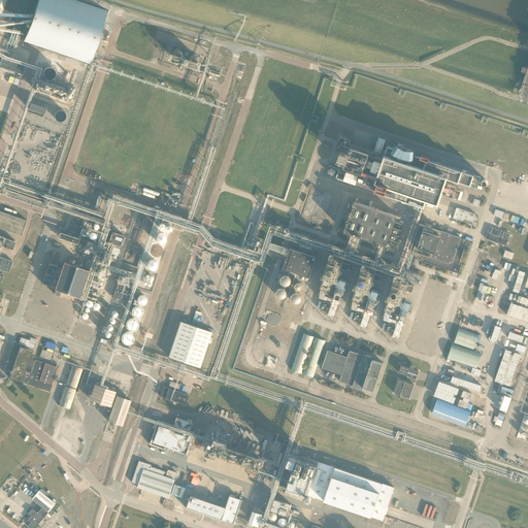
[(37,0),(25,40),(89,62),(105,9),(76,0),(37,0)]
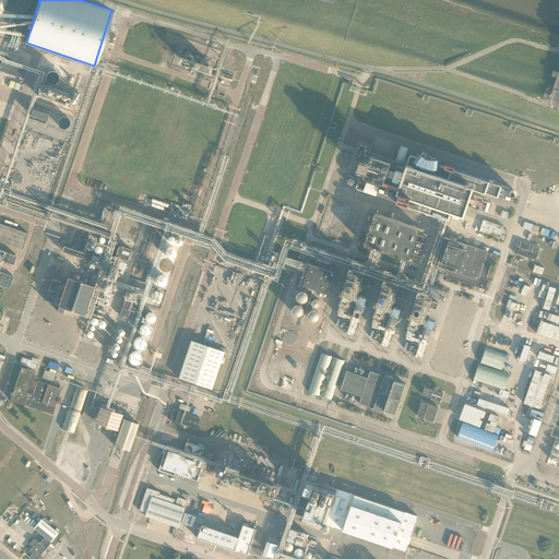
[(27,70),(2,61),(0,67),(0,70),(24,79),(27,70)]
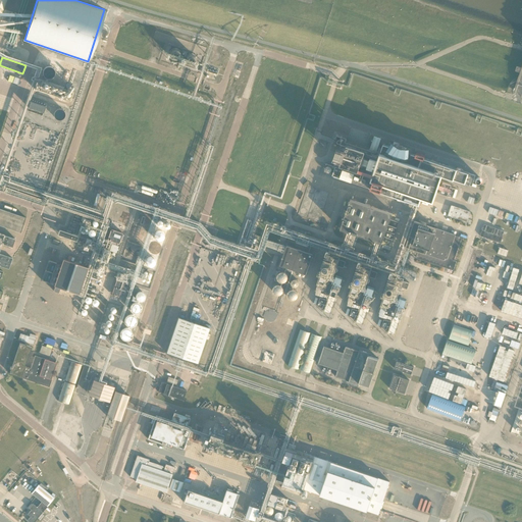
[(0,68),(0,74),(14,80),(15,73),(0,68)]
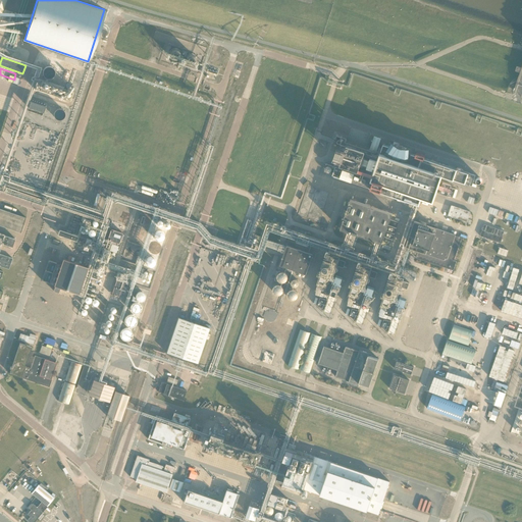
[(63,89),(39,81),(36,90),(69,101),(73,92),(68,90),(70,84),(65,82),(63,89)]
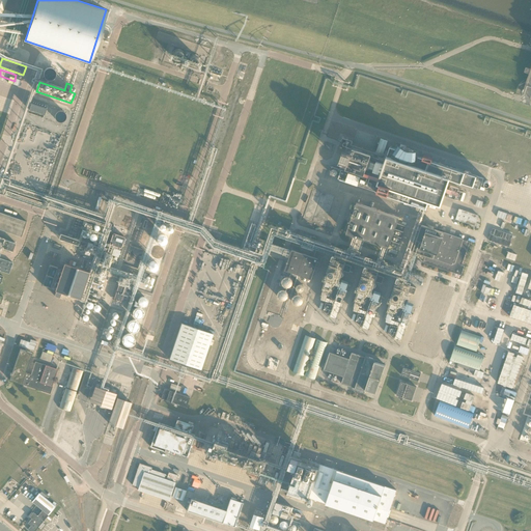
[(29,109),(45,114),(46,108),(31,103),(29,109)]
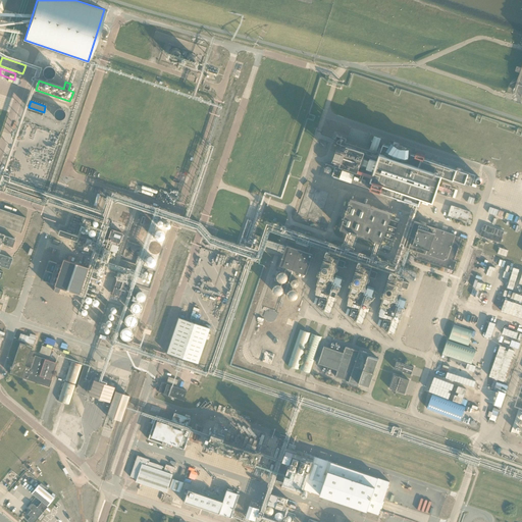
[(57,114),(55,114),(57,117),(64,115),(61,107),(55,109),(57,114)]
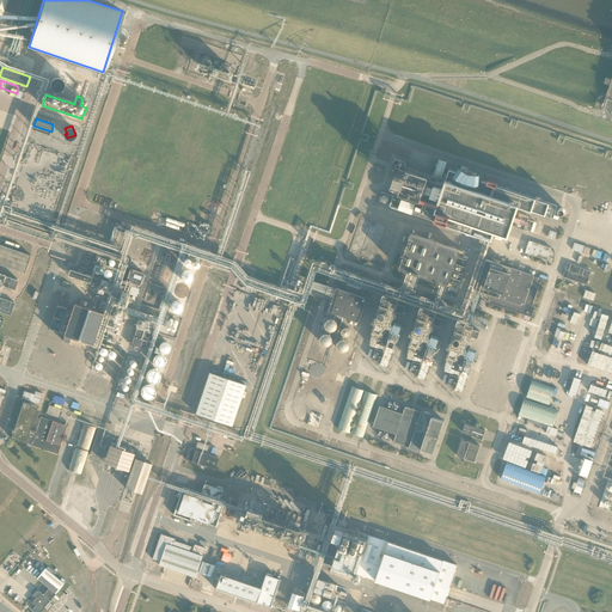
[(434,173),(442,177),(447,163),(439,160),(434,173)]
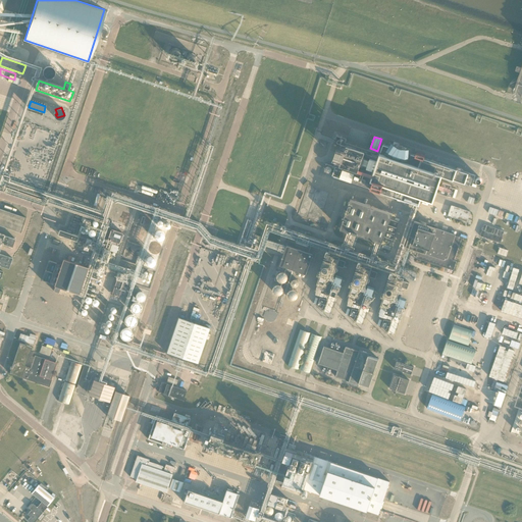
[(433,202),(441,176),(472,187),(476,174),(383,144),(377,159),(371,157),(367,167),(374,169),(371,179),(335,167),(332,176),(421,206),(424,199),(433,202)]
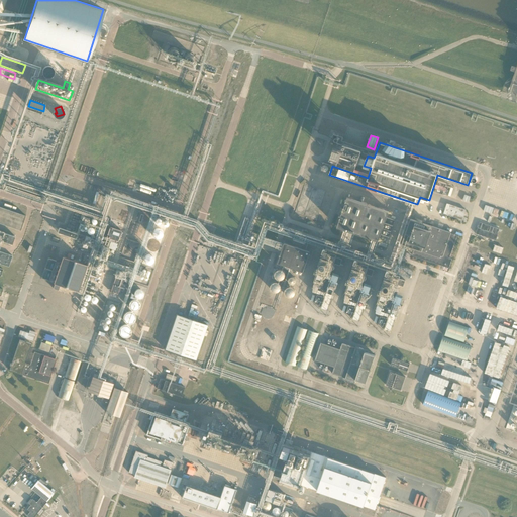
[(337,163),(354,169),(362,148),(344,142),(342,148),(333,145),(330,154),(339,158),(337,163)]
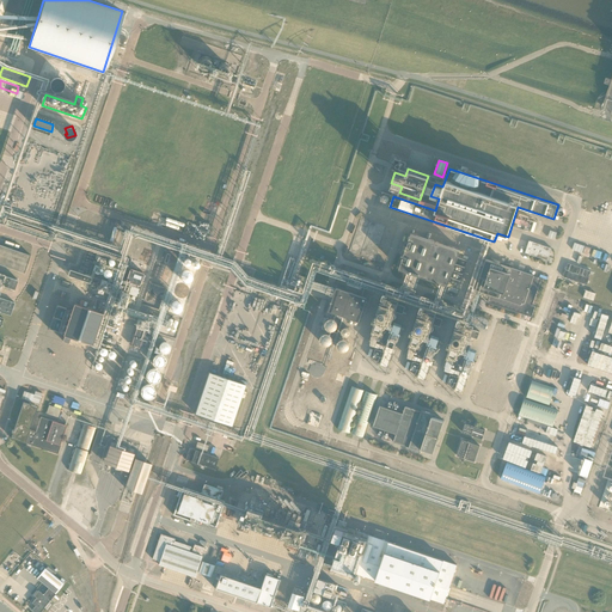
[(525,230),(533,232),(537,222),(527,220),(528,216),(520,214),(515,227),(524,231),(525,230)]
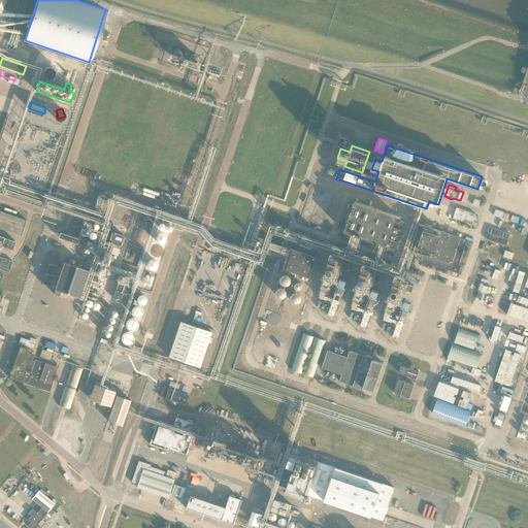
[(179,196),(173,194),(173,196),(170,195),(169,199),(172,199),(171,202),(177,204),(179,196)]
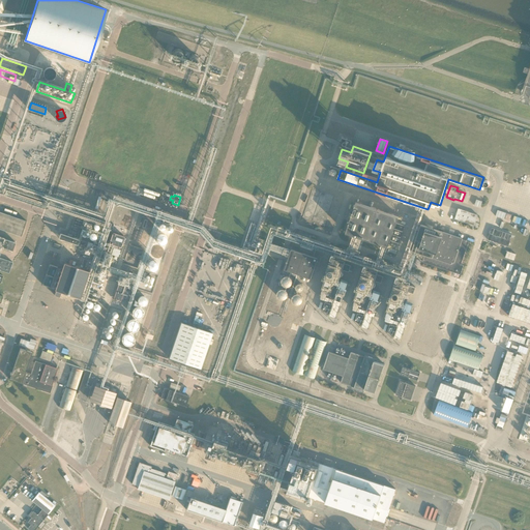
[(529,215),(529,202),(520,200),(517,212),(529,215)]
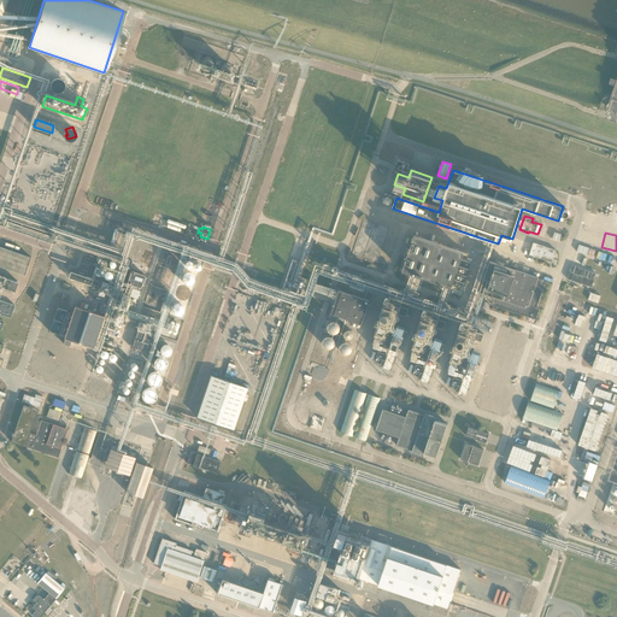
[(451,287),(460,259),(463,252),(415,236),(403,270),(451,287)]
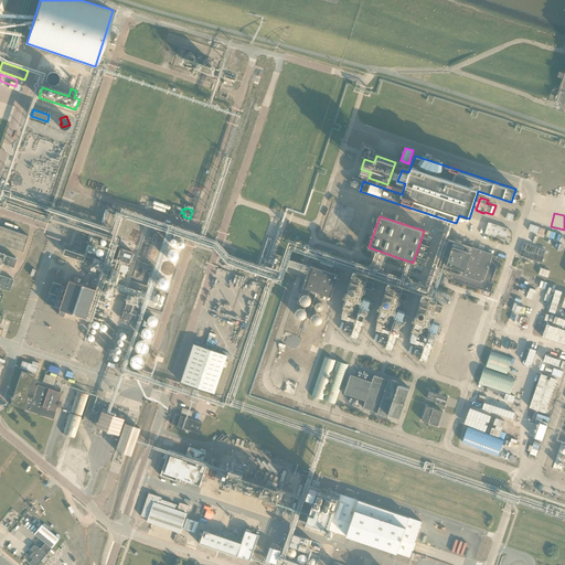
[(484,233),(505,240),(509,230),(489,222),(484,233)]
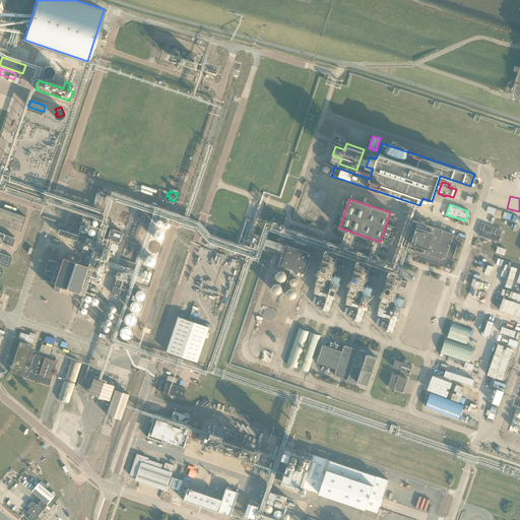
[(495,214),(497,208),(489,206),(486,211),(495,214)]
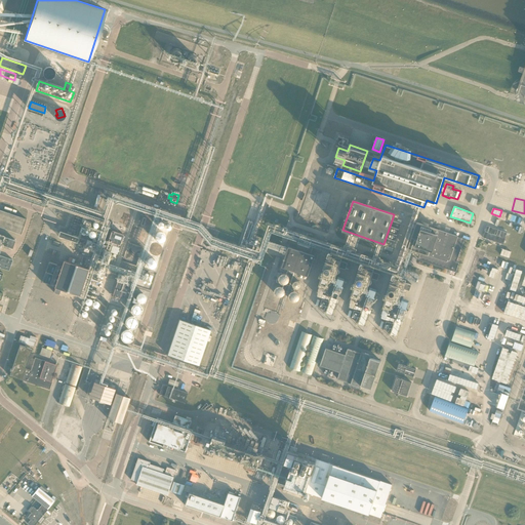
[(0,226),(22,234),(27,219),(0,209),(0,226)]
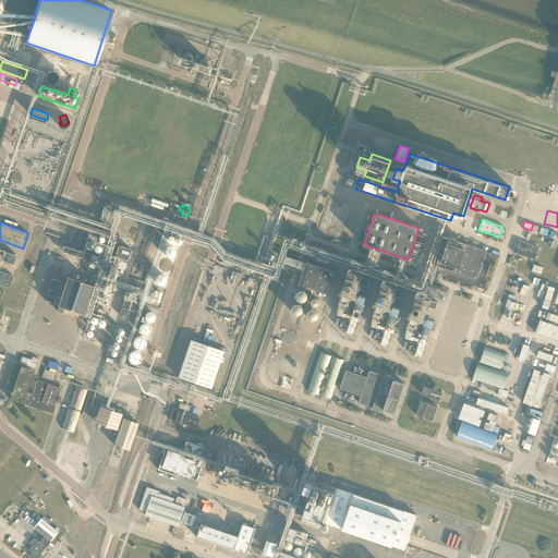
[(465,240),(459,240),(459,238),(455,235),(453,240),(443,237),(434,264),(447,268),(445,276),(485,289),(488,280),(485,278),(494,254),(486,252),(487,251),(466,244),(468,240),(465,240)]
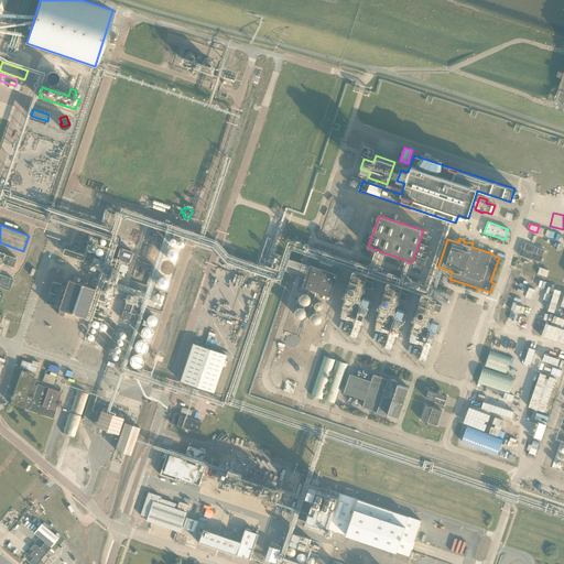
[(519,255),(541,262),(545,250),(523,242),(519,255)]
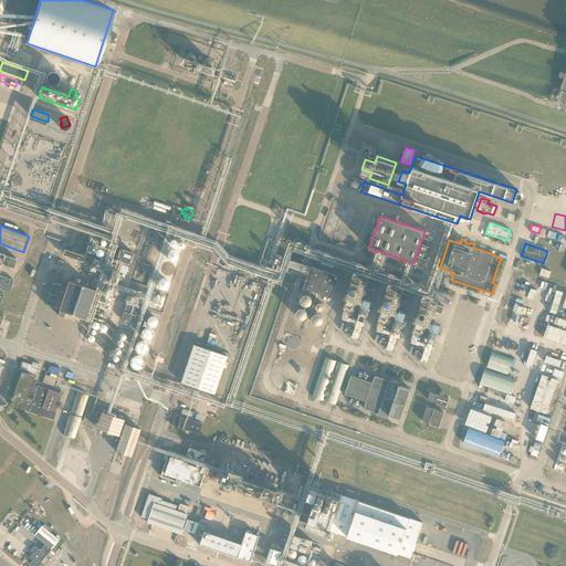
[(105,250),(98,248),(96,254),(103,257),(105,250)]
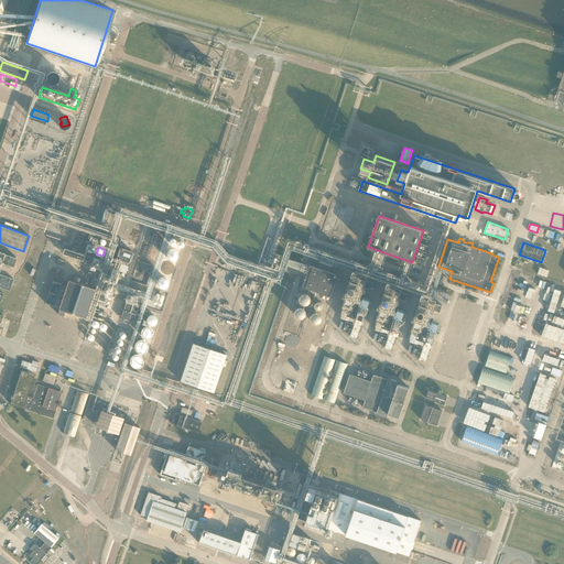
[(116,259),(129,263),(132,251),(120,247),(116,259)]
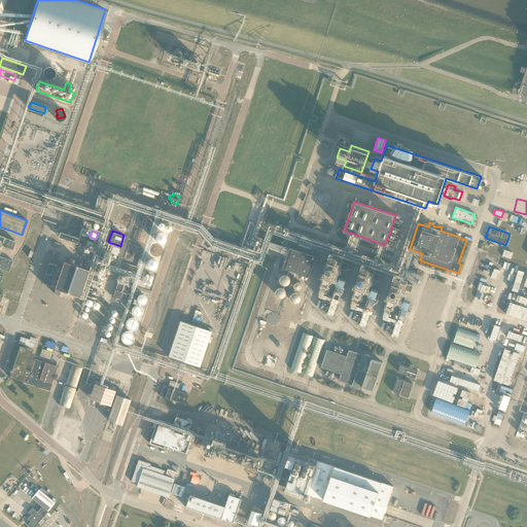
[(59,237),(77,243),(78,238),(60,232),(59,237)]
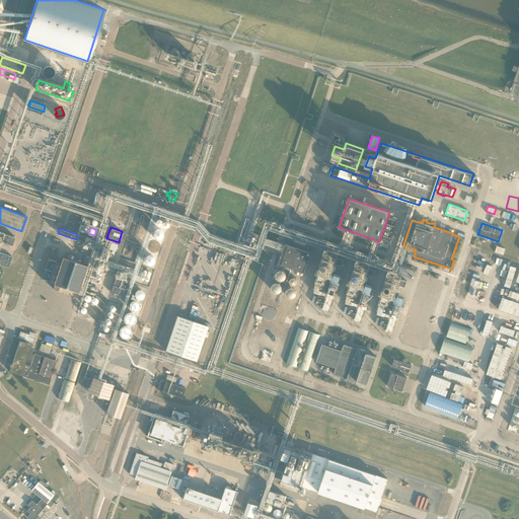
[(0,243),(1,241),(13,244),(15,237),(0,231),(0,243)]
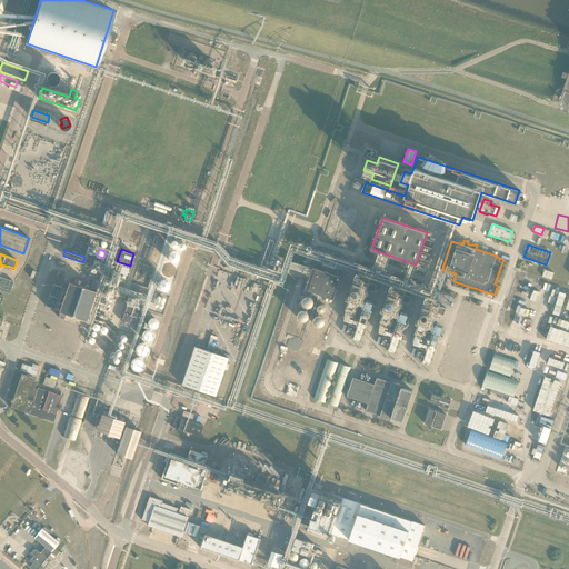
[(568,258),(563,257),(559,269),(566,271),(568,262),(568,258)]
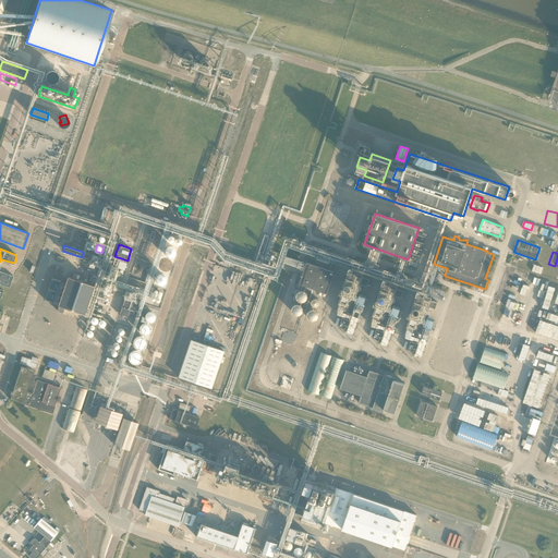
[(546,264),(548,257),(542,255),(540,261),(546,264)]
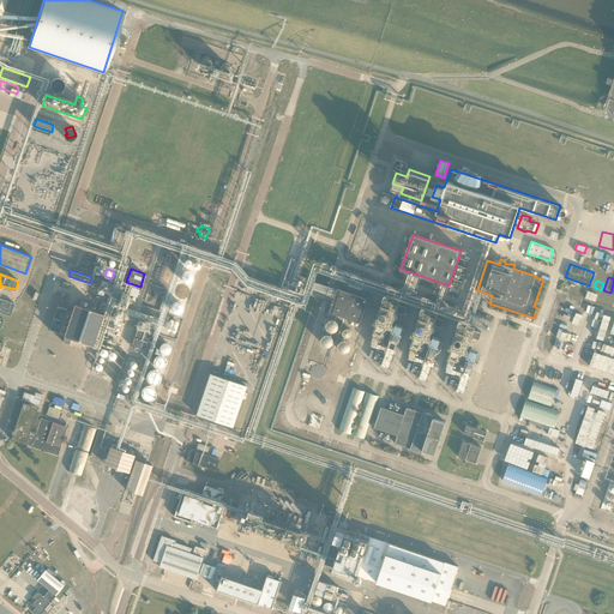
[(351,323),(360,326),(368,300),(338,289),(330,311),(353,319),(351,323)]
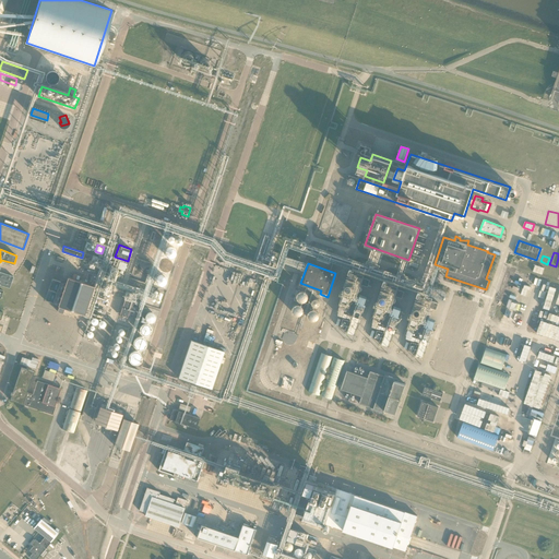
[(544,268),(535,264),(533,271),(542,274),(544,268)]
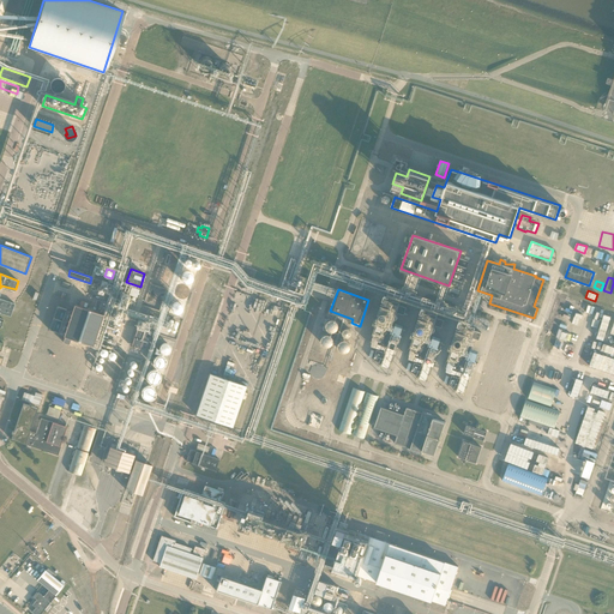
[(566,299),(559,296),(558,302),(565,305),(564,308),(600,321),(602,315),(611,318),(613,311),(605,308),(605,307),(567,295),(566,299)]
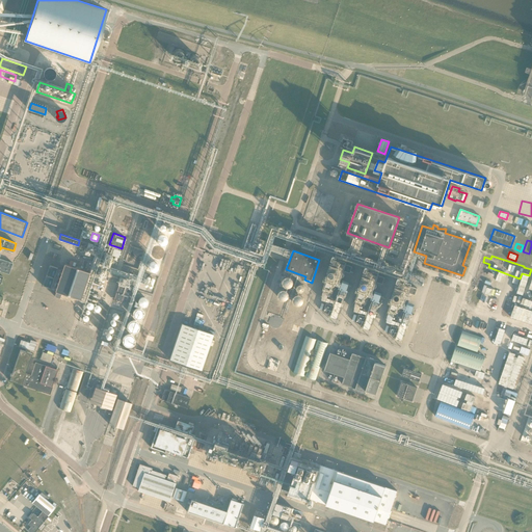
[(0,271),(8,274),(11,264),(0,260),(0,271)]
